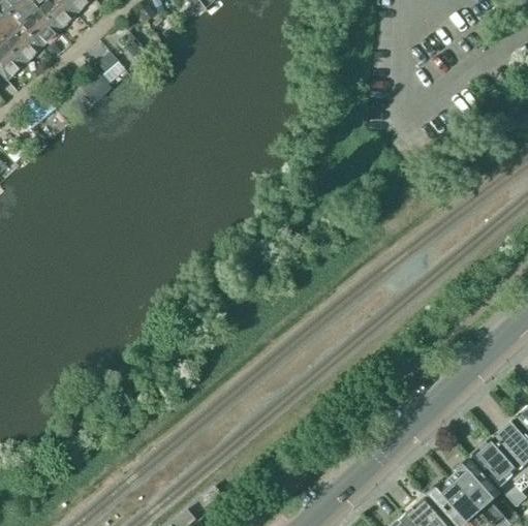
[(0,3),(22,26),(39,8),(31,0),(3,0),(0,3)]
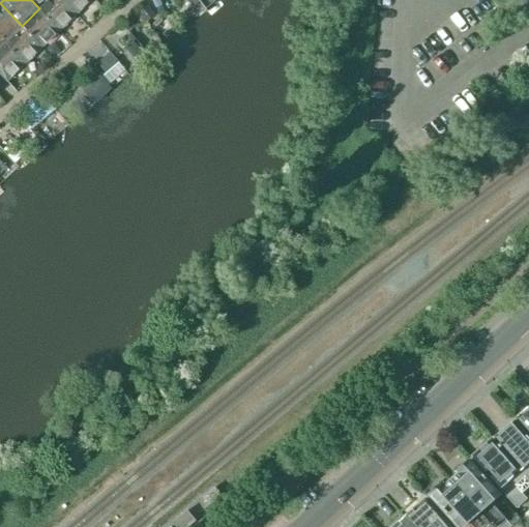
[(31,0),(39,8),(48,0),(31,0)]
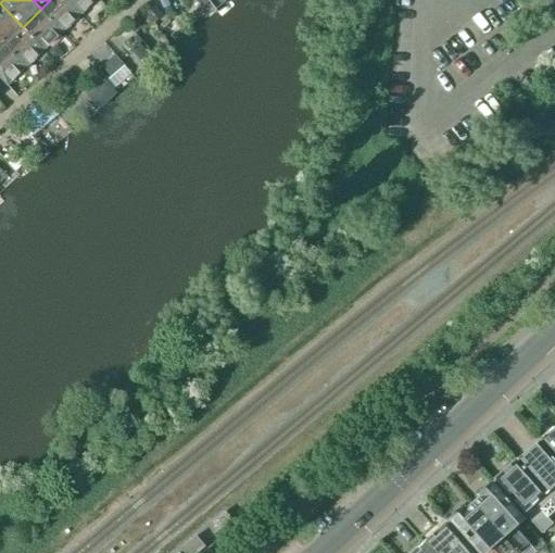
[(63,32),(82,14),(67,0),(50,0),(41,9),(63,32)]
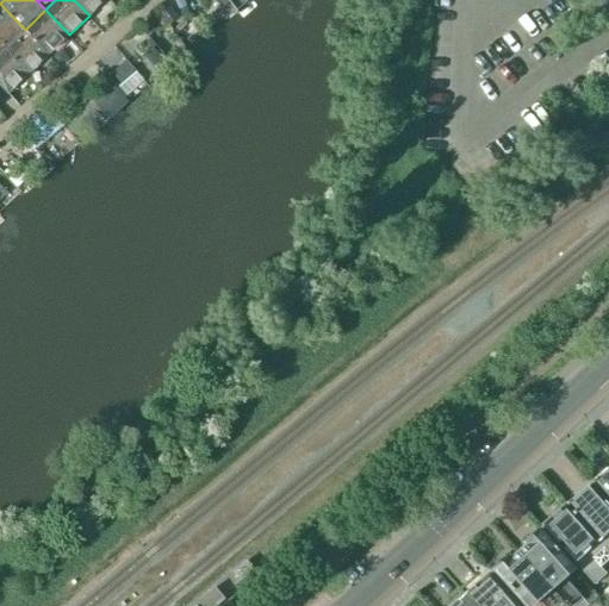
[(74,0),(89,16),(104,0),(74,0)]
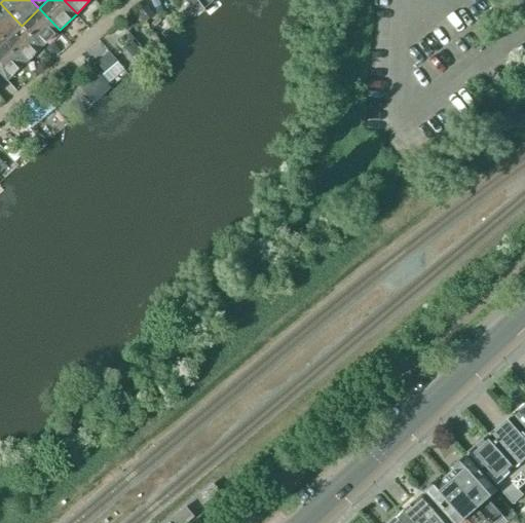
[(146,2),(136,9),(145,22),(155,13),(146,2)]
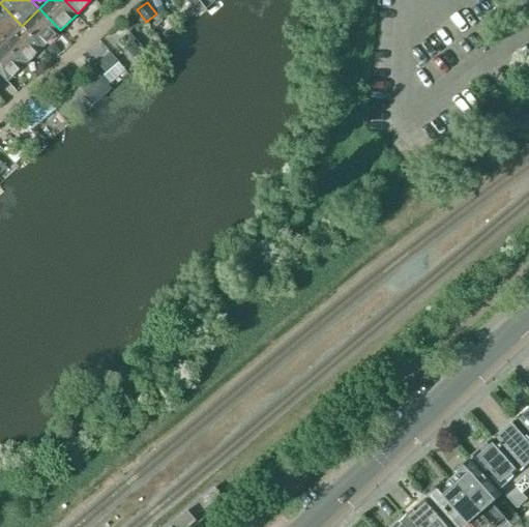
[(0,37),(4,42),(22,26),(0,3),(0,37)]
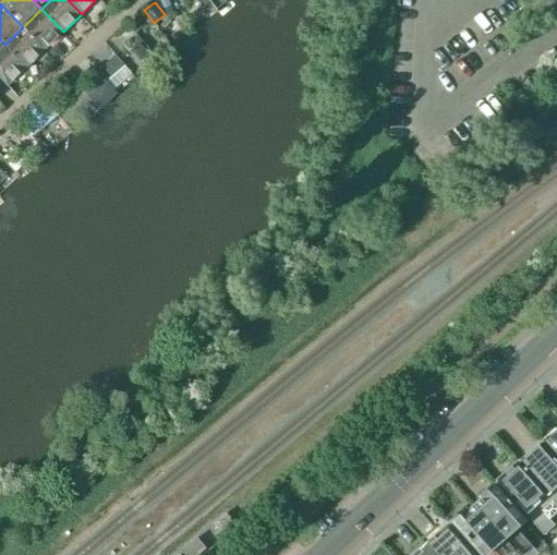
[(45,49),(63,32),(41,9),(23,27),(45,49)]
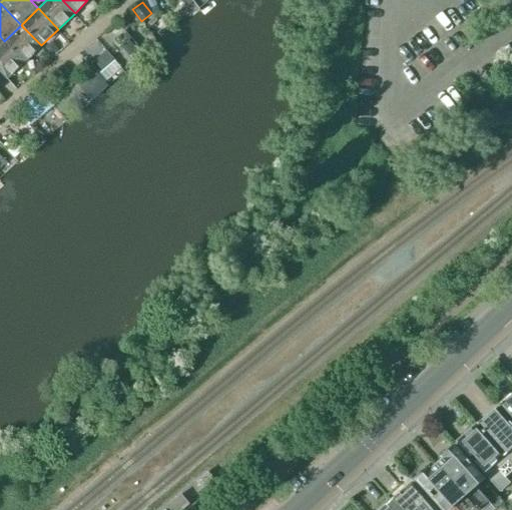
[(124,16),(117,23),(124,30),(131,23),(124,16)]
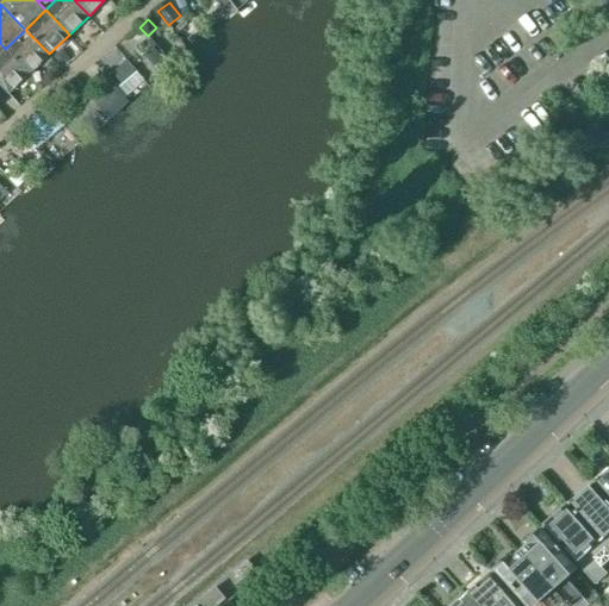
[(29,74),(49,54),(25,30),(5,49),(29,74)]
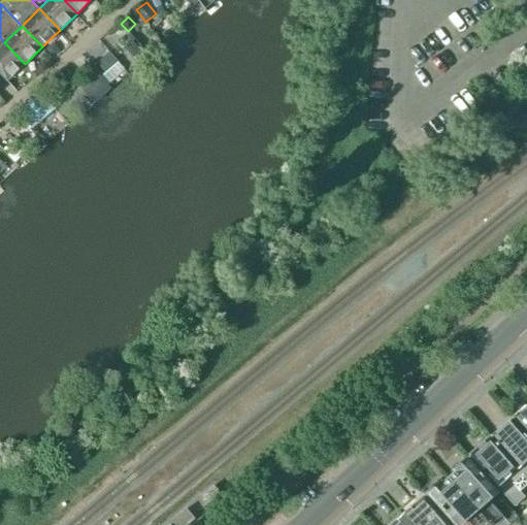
[(129,55),(141,45),(136,39),(125,50),(129,55)]
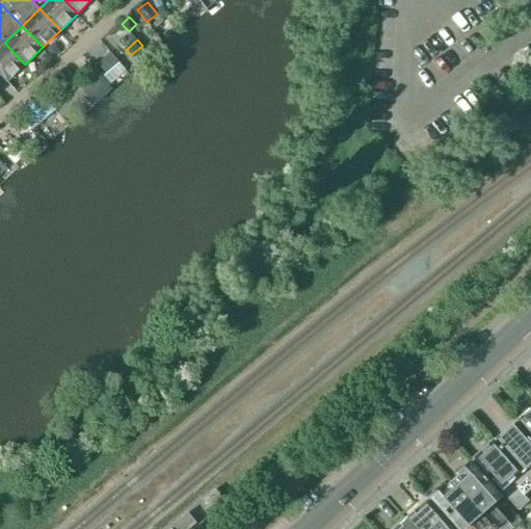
[(0,73),(7,81),(25,64),(4,43),(0,46),(0,73)]
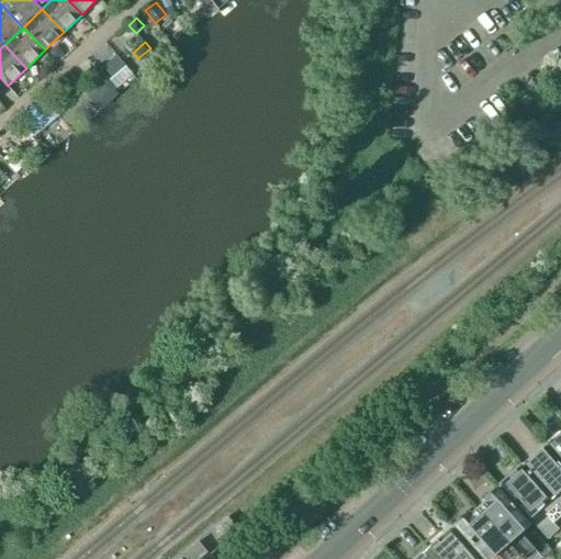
[(113,76),(126,65),(116,53),(103,65),(113,76)]
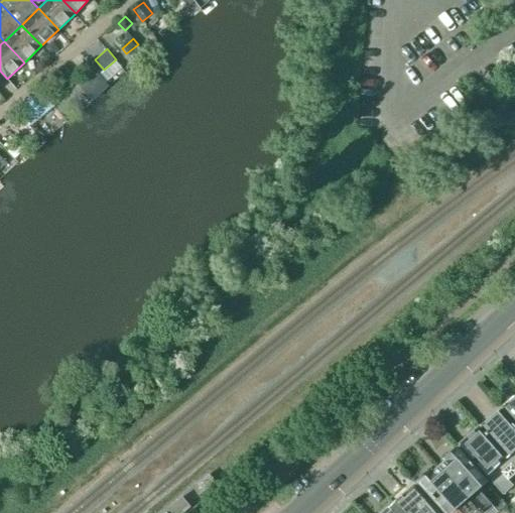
[(90,92),(102,81),(96,75),(83,85),(90,92)]
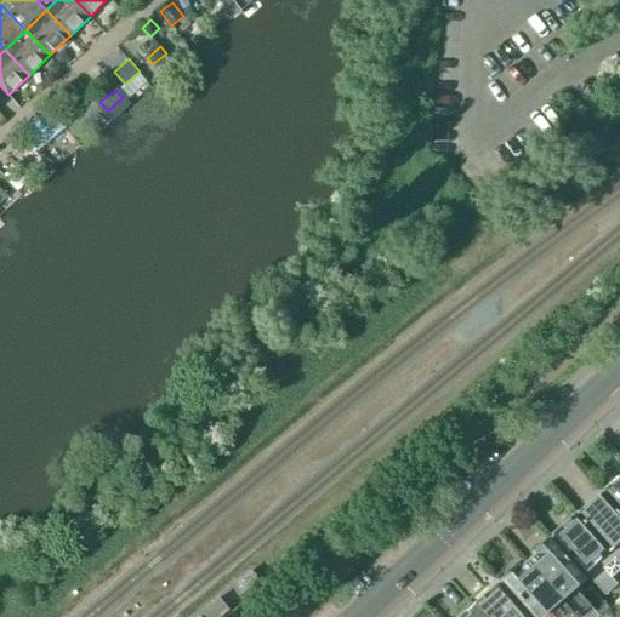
[(66,149),(78,140),(77,140),(94,125),(104,113),(92,101),(74,119),(66,125),(70,131),(58,141),(66,149)]
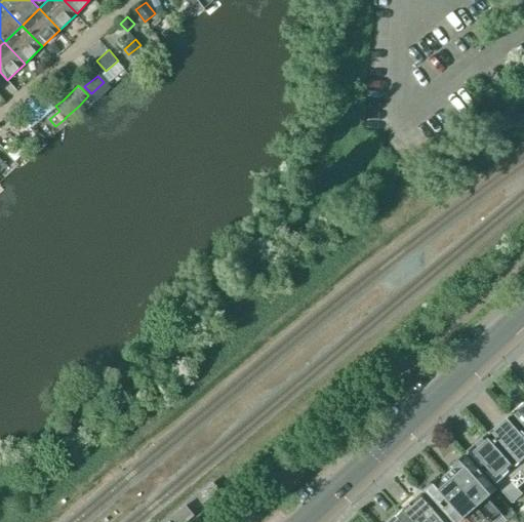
[(523,402),(513,413),(523,426),(523,402)]
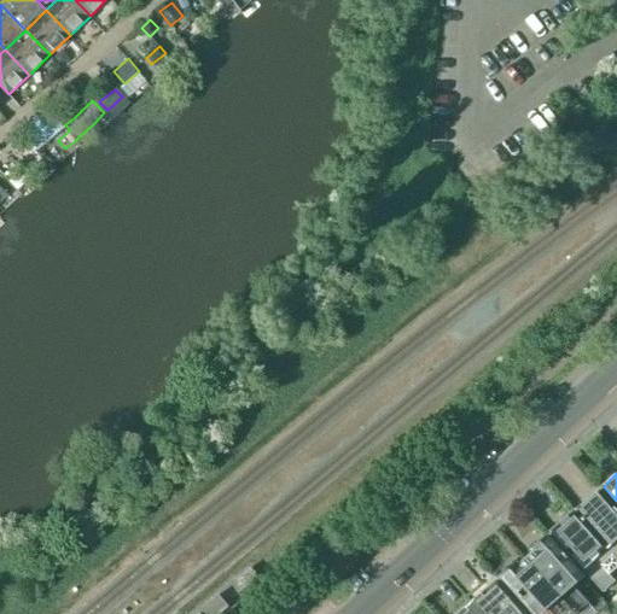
[(616,512),(598,491),(575,512),(616,559),(616,512)]
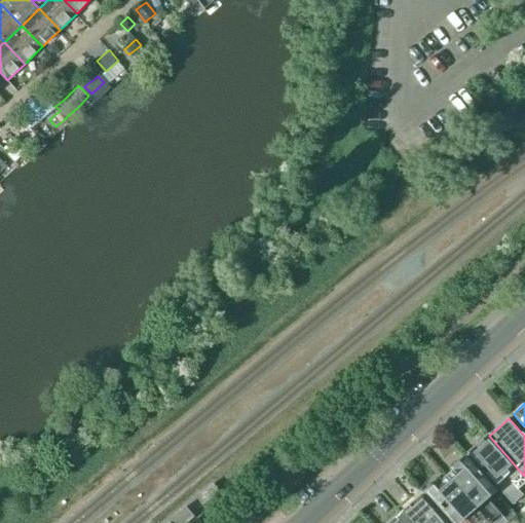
[(518,489),(524,483),(524,476),(489,436),(469,453),(514,503),(523,494),(518,489)]
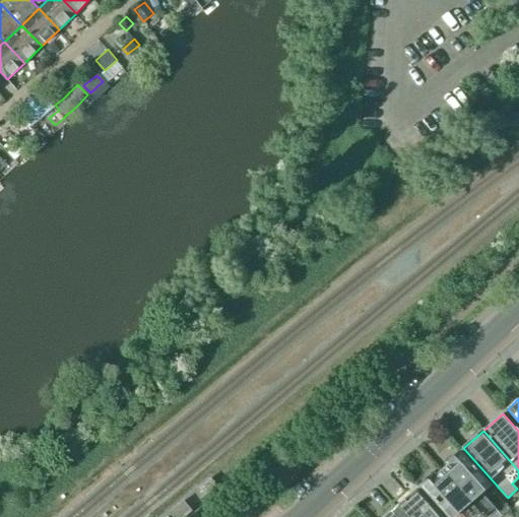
[(442,470),(483,516),(499,516),(501,515),(480,493),(490,485),(460,451),(447,463),(448,464),(442,470)]
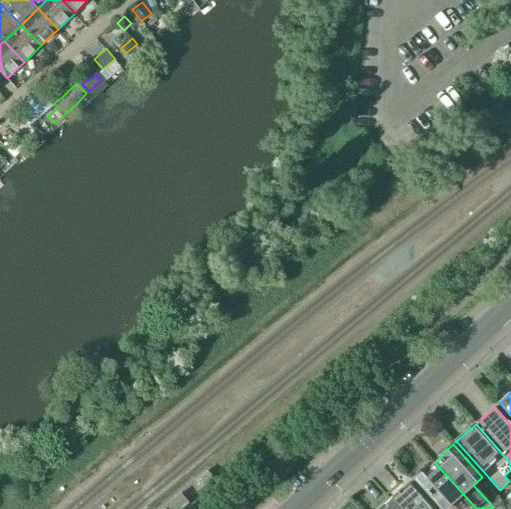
[(457,508),(476,508),(435,463),(429,468),(428,467),(414,479),(440,508),(446,508),(453,503),(457,508)]
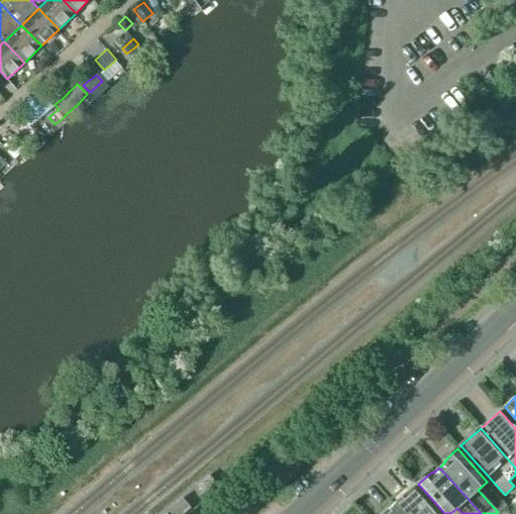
[(216,482),(209,474),(198,483),(204,491),(205,492),(216,482)]
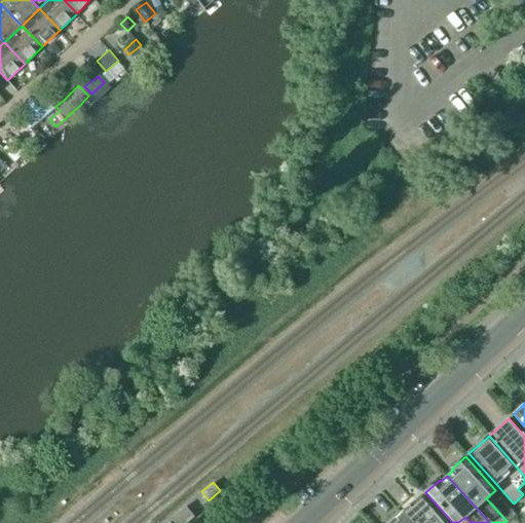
[(403,513),(411,522),(447,522),(422,494),(403,513)]
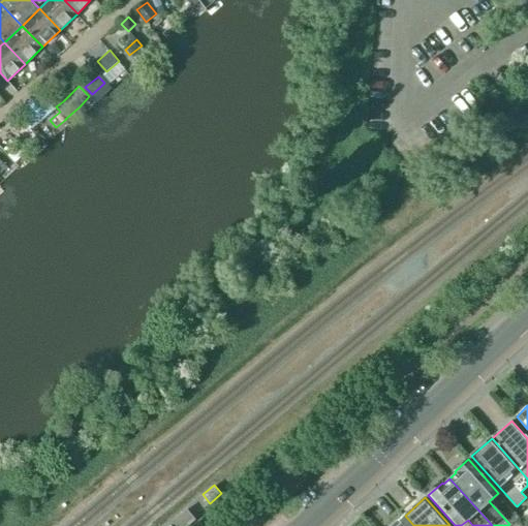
[(193,517),(186,508),(165,525),(188,525),(195,520),(193,517)]
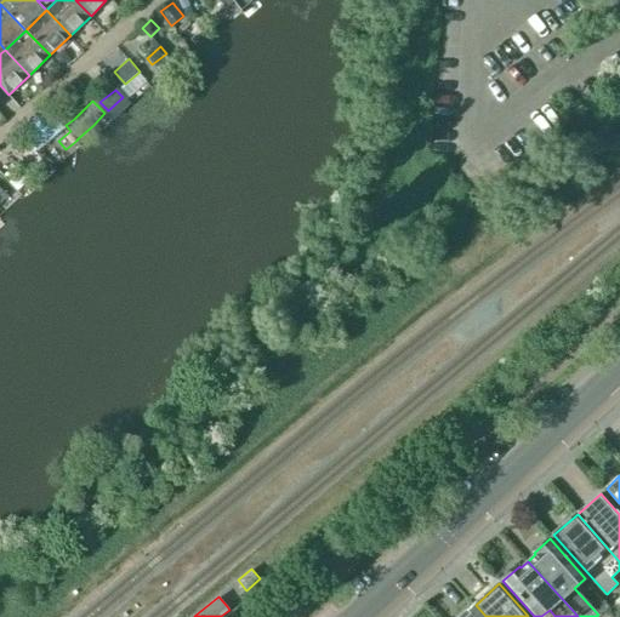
[(485,616),(476,605),(460,616),(485,616)]
